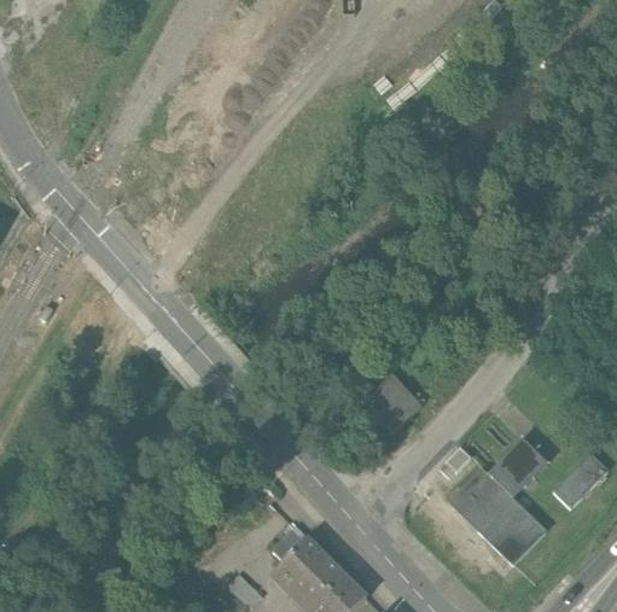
[(423,407),(395,376),(364,404),(391,436),(423,407)]
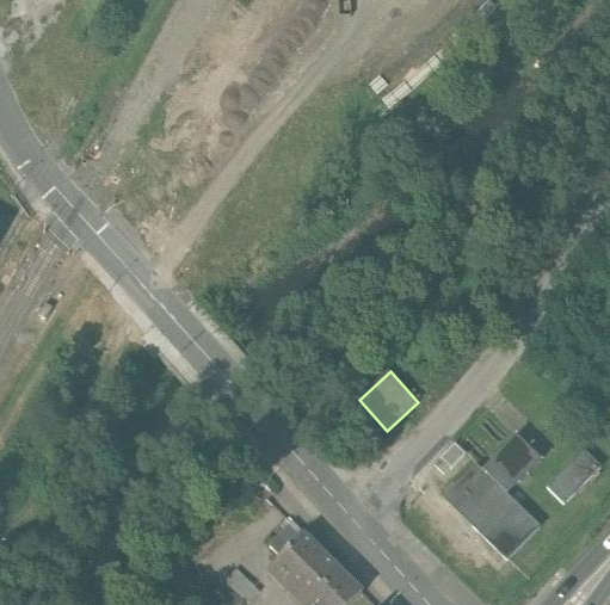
[(516,432),(482,468),(506,492),(541,456),(516,432)]
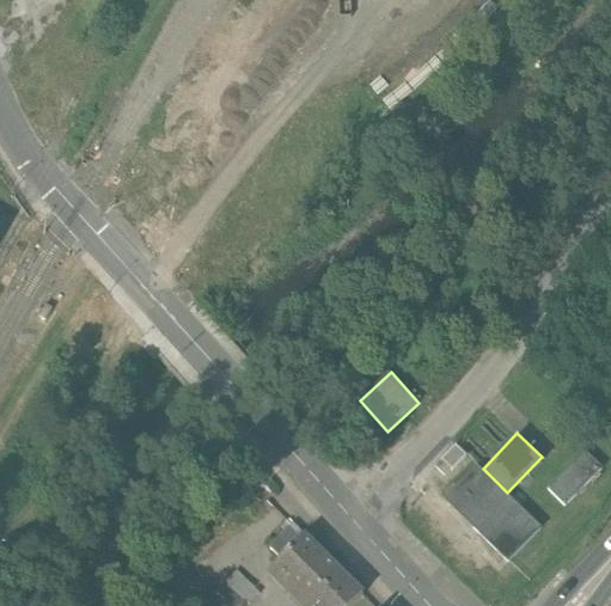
[(585,446),(548,484),(564,501),(602,463),(585,446)]
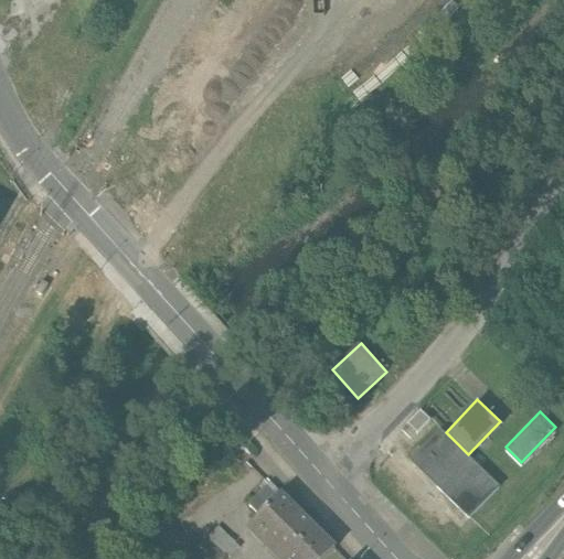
[(446,432),(440,428),(411,459),(412,461),(417,455),(440,479),(436,484),(453,501),(483,469),(468,454),(446,432)]
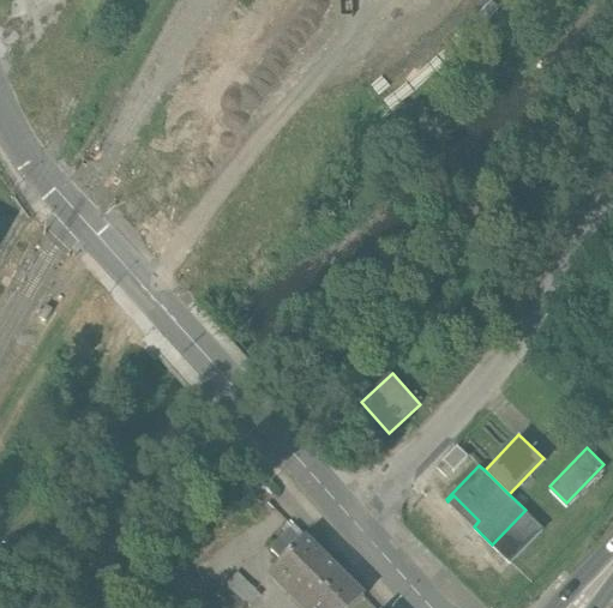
[(526,510),(492,545),(509,560),(542,527),(526,510)]
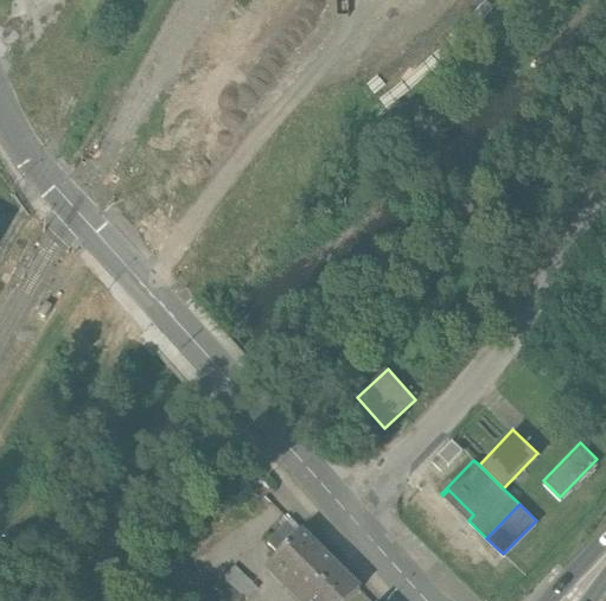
[(292,519),(270,542),(282,554),(304,531),(292,519)]
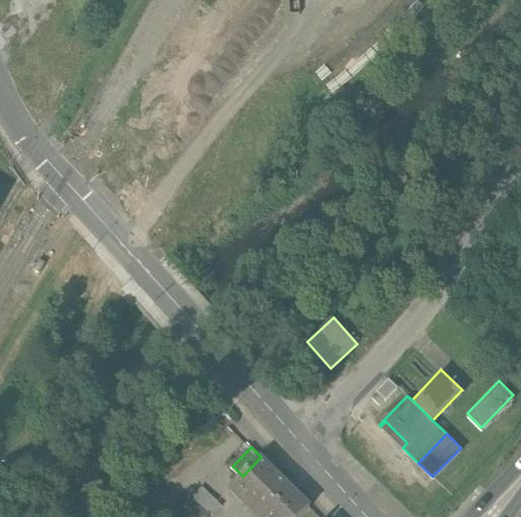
[(292,486),(261,457),(243,476),(236,483),(265,513),(292,486)]
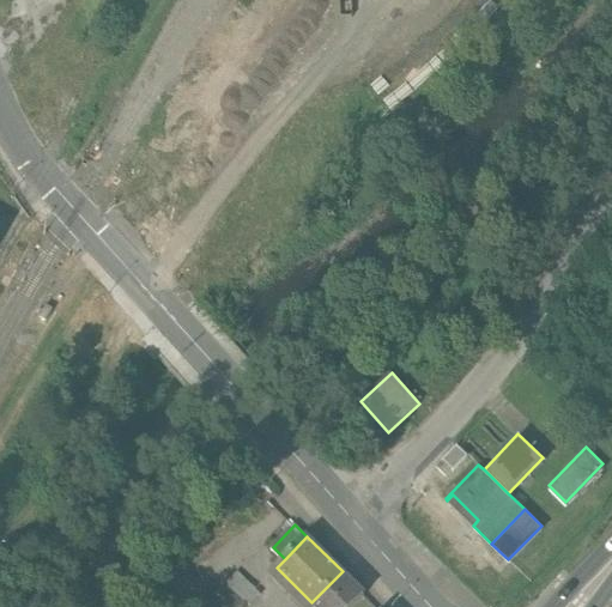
[(261,593),(238,570),(228,581),(248,601),(250,604),(261,593)]
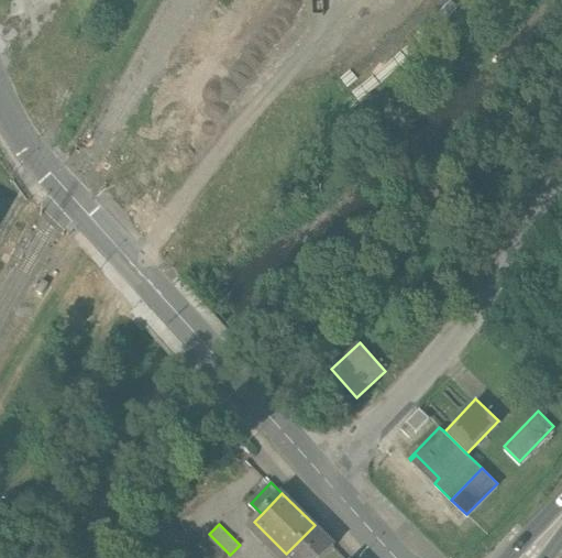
[(286,554),(289,557),(322,557),(334,546),(315,525),(286,554)]
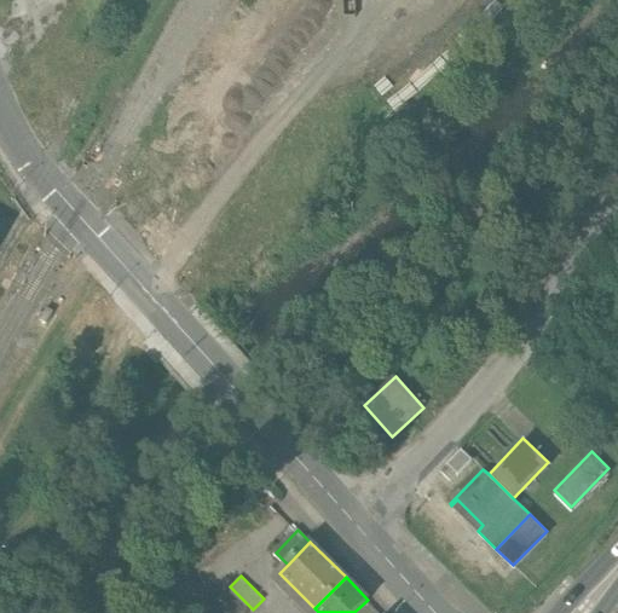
[(244,612),(250,607),(230,587),(220,597),(236,612),(235,612),(244,612)]
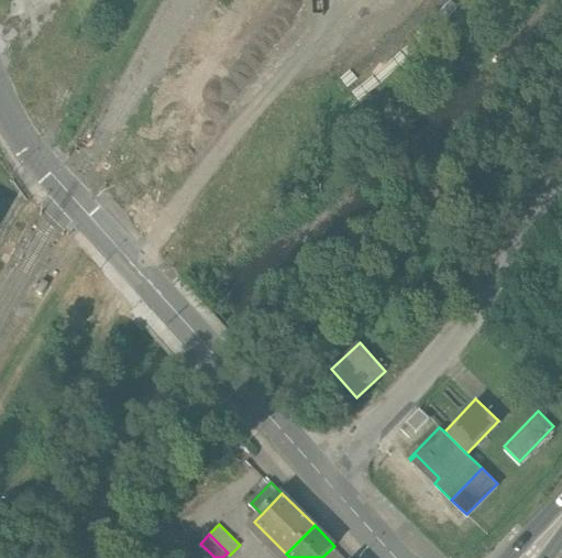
[(200,544),(198,540),(188,549),(196,557),(213,557),(215,557),(200,544)]
